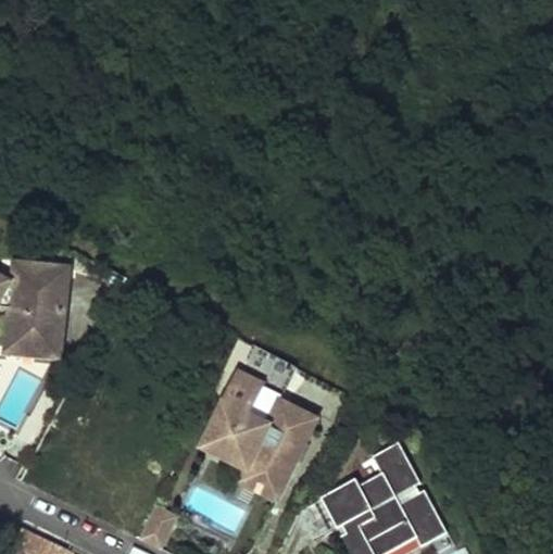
[(54,341),(61,279),(7,273),(4,289),(0,288),(0,313),(2,313),(0,334),(0,354),(26,357),(28,338),(54,341)]
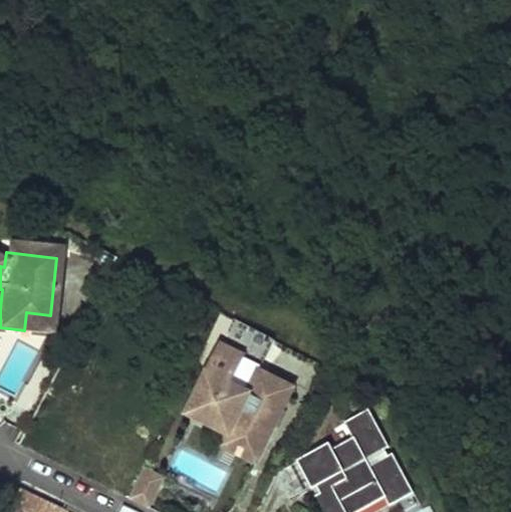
[(47,339),(50,315),(26,312),(24,330),(0,327),(0,334),(47,339)]
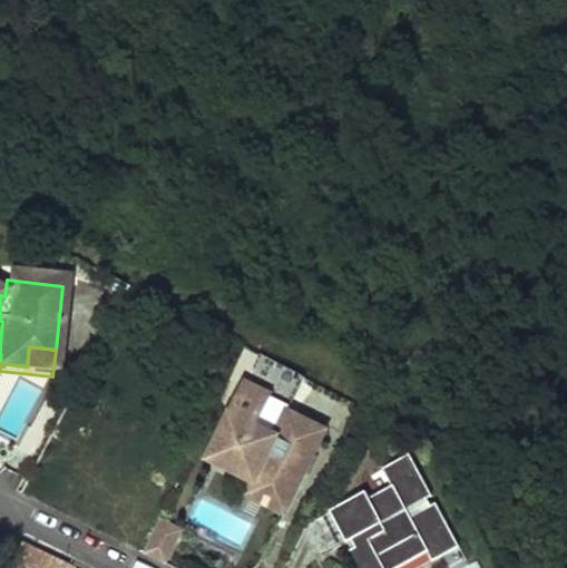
[(267,393),(243,381),(208,453),(254,476),(291,493),(308,450),(319,427),(285,410),(274,434),(253,423),(267,393)]
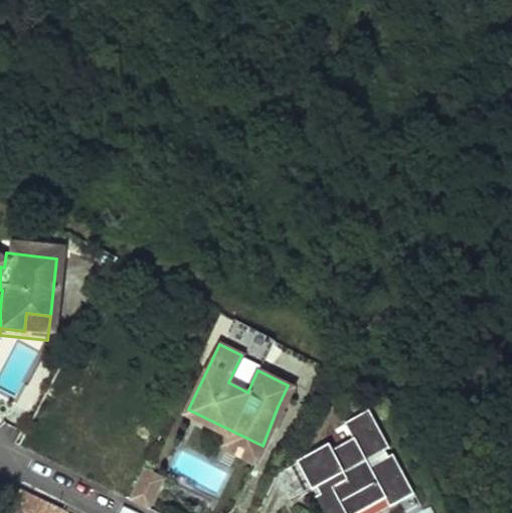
[(388,445),(368,407),(343,421),(352,437),(332,448),(328,442),(296,460),(312,488),(316,486),(320,493),(312,497),(320,512),(353,512),(385,496),(389,505),(413,491),(392,452),(387,454),(384,448),(388,445)]
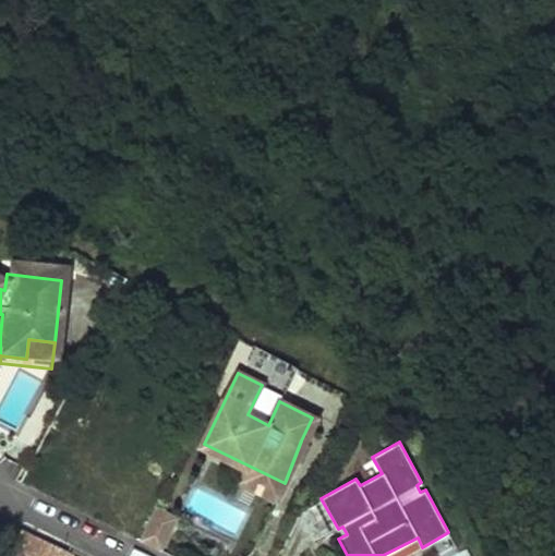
[(241,481),(278,498),(285,483),(249,466),(241,481)]
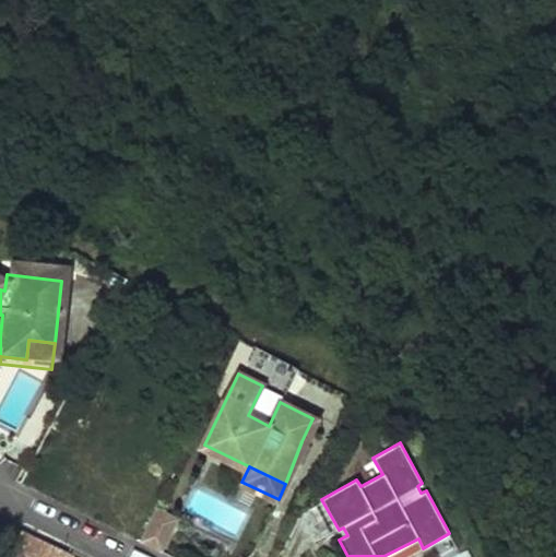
[(174,520),(155,510),(150,520),(169,530),(174,520)]
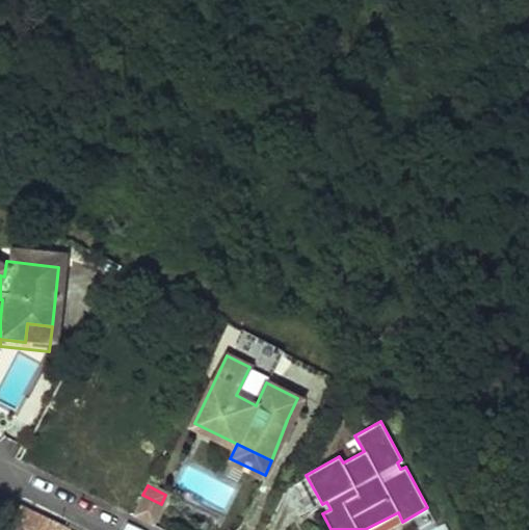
[(142,495),(133,514),(152,524),(161,504),(142,495)]
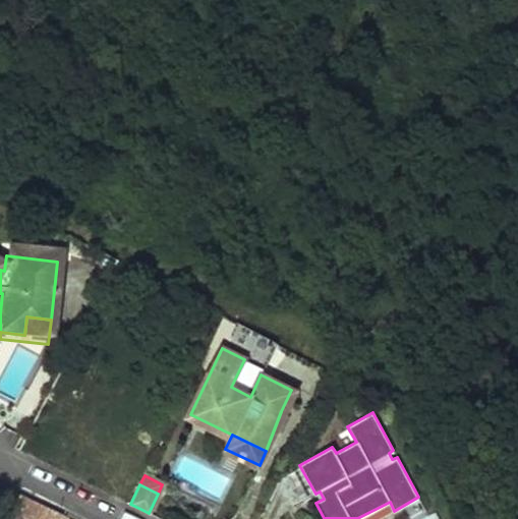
[(63,518),(65,514),(14,497),(5,518),(63,518)]
